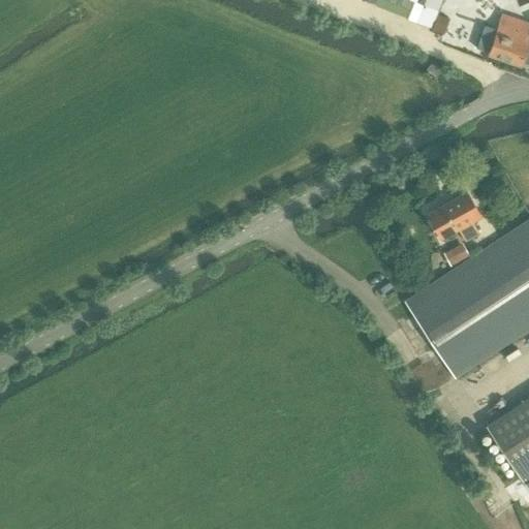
[(432,28),(434,24),(437,14),(442,0),(407,0),(401,16),(432,28)]
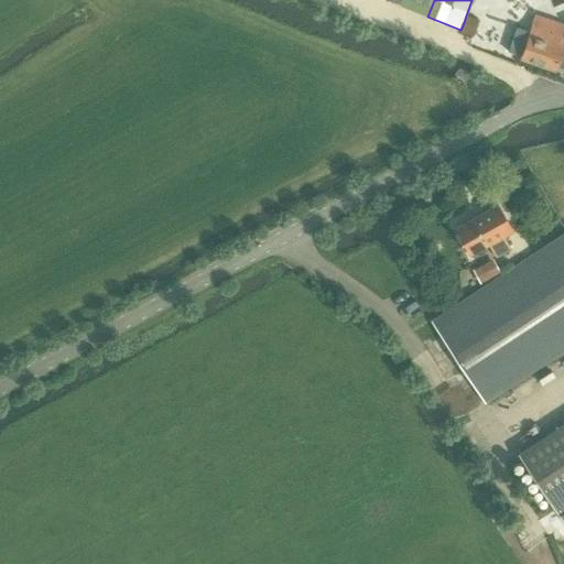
[(461,30),(459,32),(473,38),(479,20),(466,15),(463,25),(461,30)]
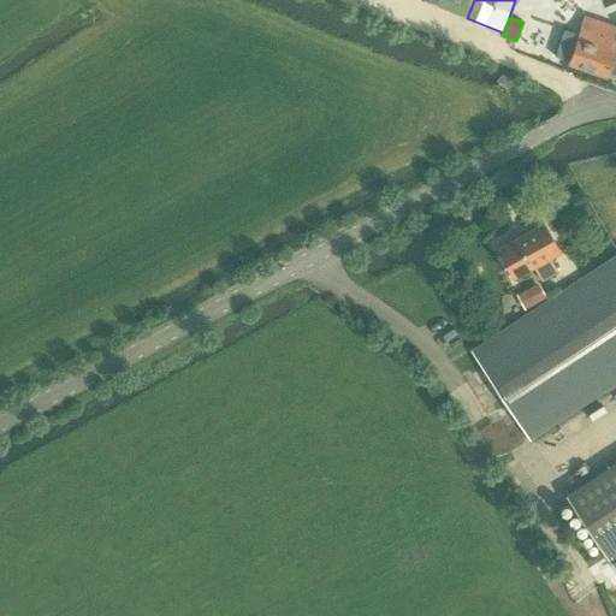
[(615,27),(587,17),(570,64),(609,78),(609,76),(615,77),(615,27)]
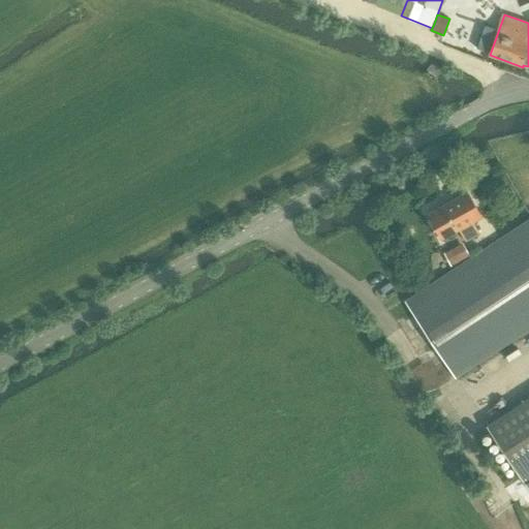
[(478,234),(471,221),(480,217),(467,193),(429,215),(442,239),(460,229),(466,241),(478,234)]
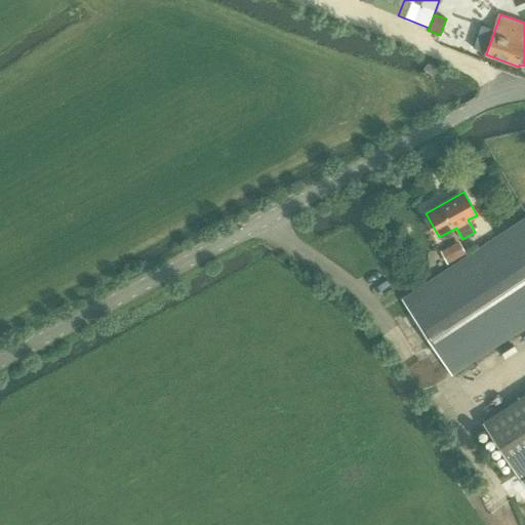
[(524,217),(449,267),(401,297),(412,315),(448,371),(451,375),(524,326),(524,217)]
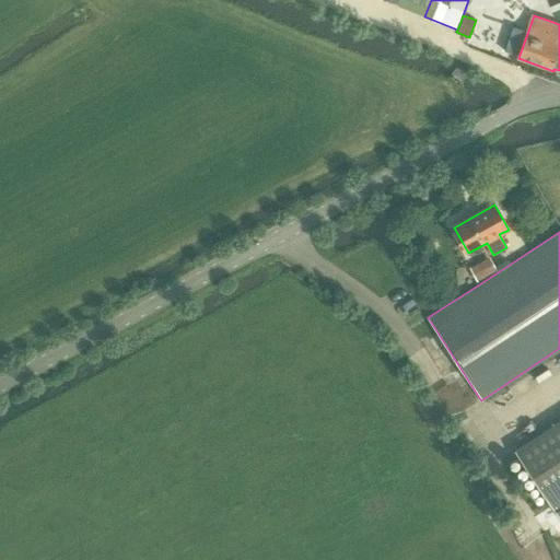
[(485,259),(469,268),(477,281),(492,272),(485,259)]
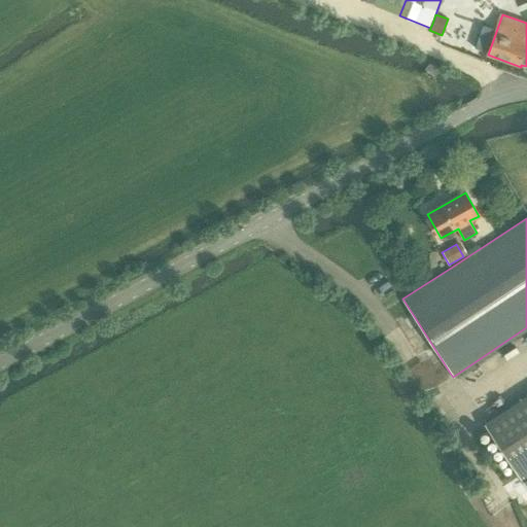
[(521,479),(526,475),(526,395),(485,424),(521,479)]
